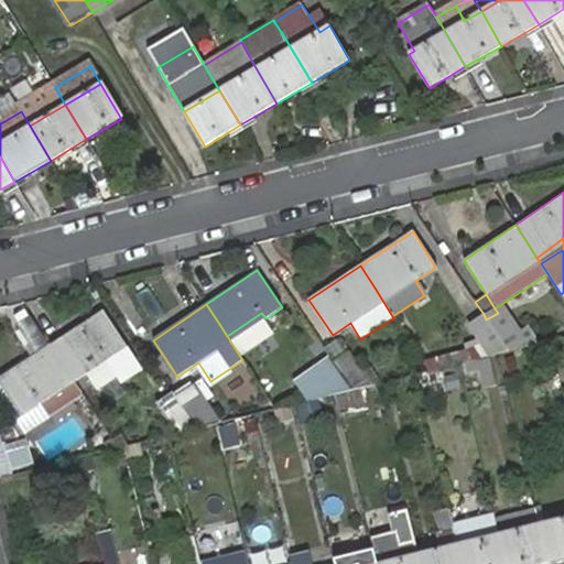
[(72,342),(55,353),(62,364),(75,382),(126,348),(101,311),(67,334),(72,342)]
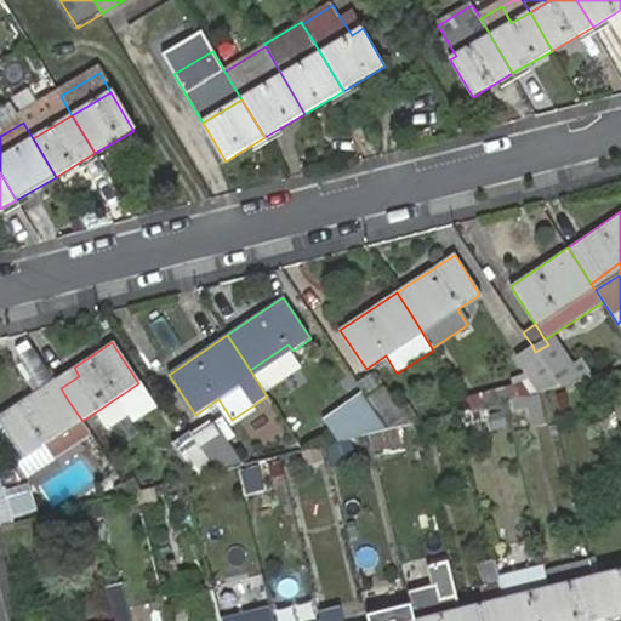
[(559,387),(620,371),(620,363),(590,371),(582,359),(568,368),(550,342),(548,345),(535,352),(548,370),(559,387)]
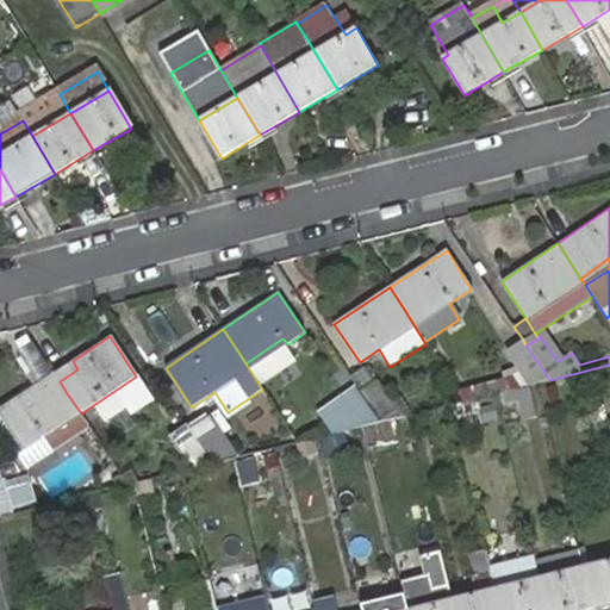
[(282,338),(246,363),(250,371),(288,344),(282,338)]
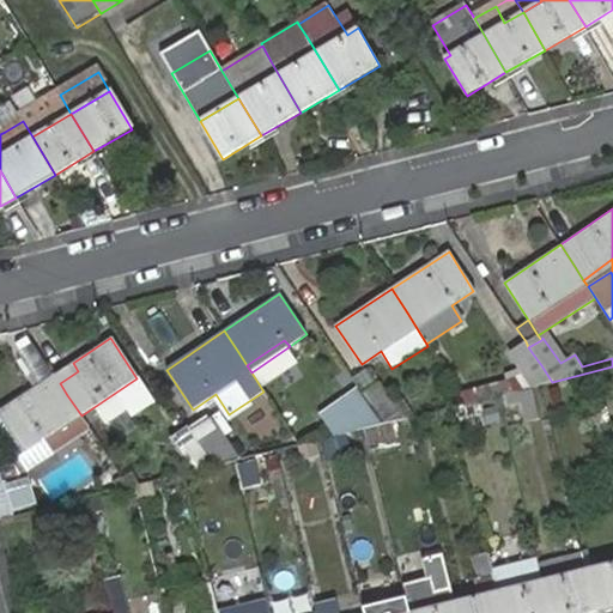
[(534,387),(541,386),(552,382),(541,365),(528,347),(526,341),(511,352),(534,387)]
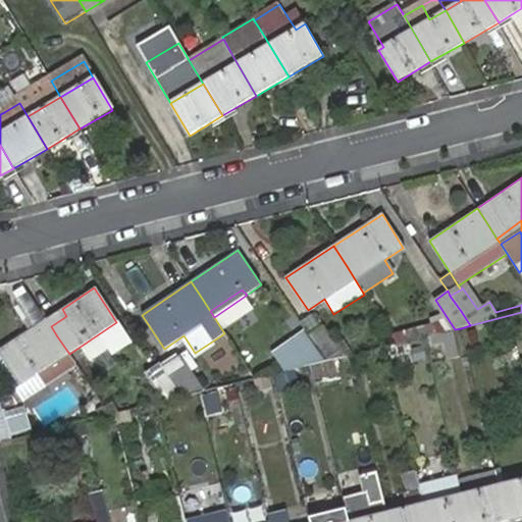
[(62,309),(47,319),(51,326),(66,316),(62,309)]
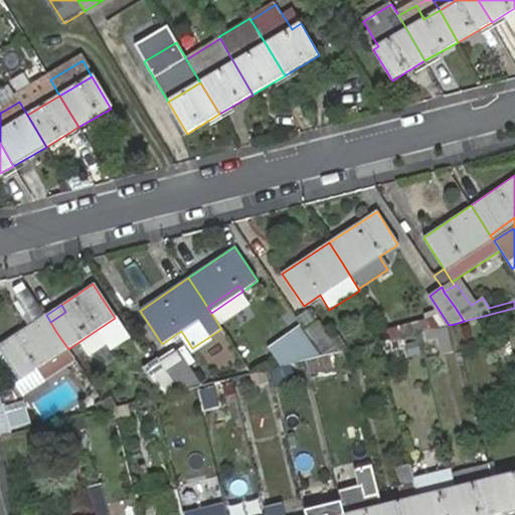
[(304,306),(293,313),(302,326),(305,331),(316,324),(304,306)]
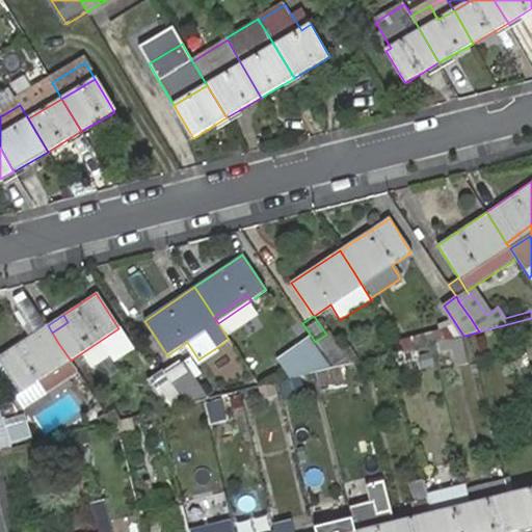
[(52,333),(48,325),(31,336),(36,343),(52,333)]
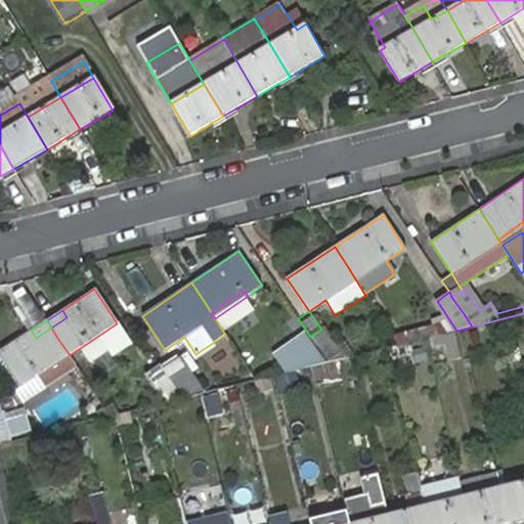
[(319,351),(328,363),(346,358),(325,326),(321,330),(310,337),(319,351)]
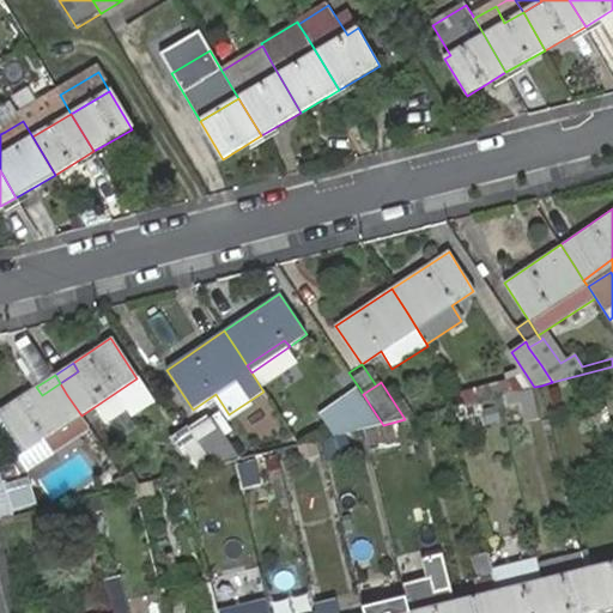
[(67,395),(60,383),(42,395),(36,387),(0,411),(0,414),(24,453),(44,439),(82,416),(67,395)]
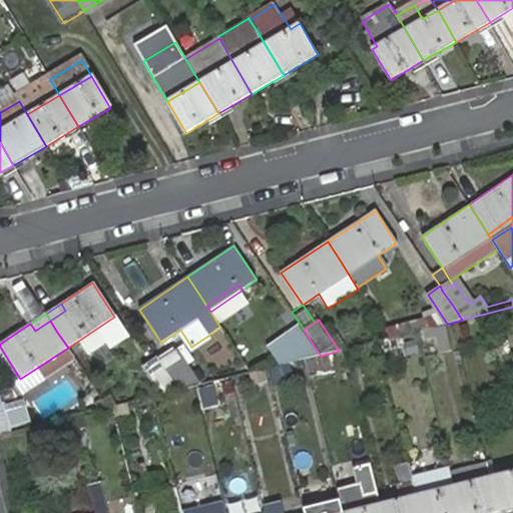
[(303,360),(305,359),(321,356),(313,344),(304,330),(301,325),(287,335),(303,360)]
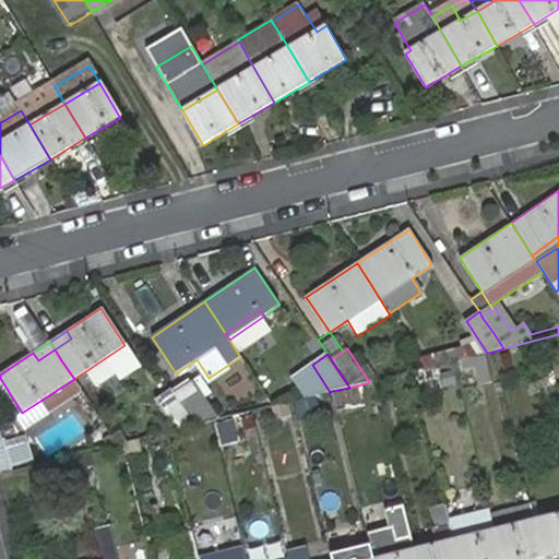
[(473,360),(478,384),(491,381),(486,357),(473,360)]
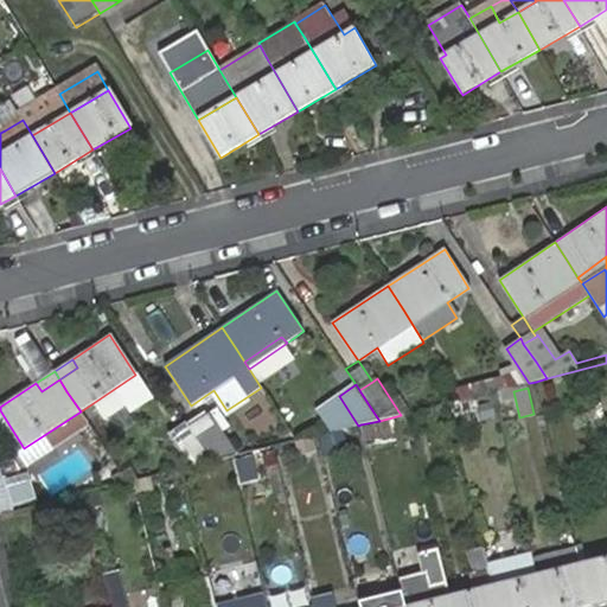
[(216,409),(208,415),(234,454),(244,452),(216,409)]
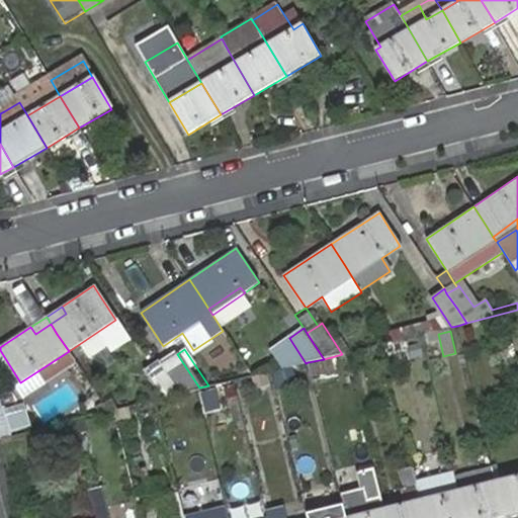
[(75,361),(69,351),(37,371),(45,380),(75,361)]
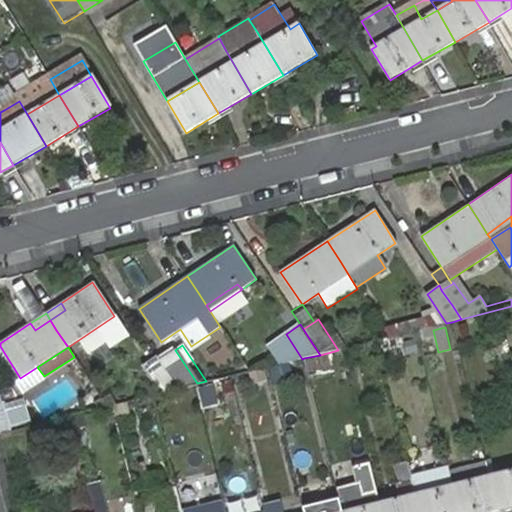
[(175,350),(159,360),(168,373),(177,389),(186,386),(197,383),(175,350)]
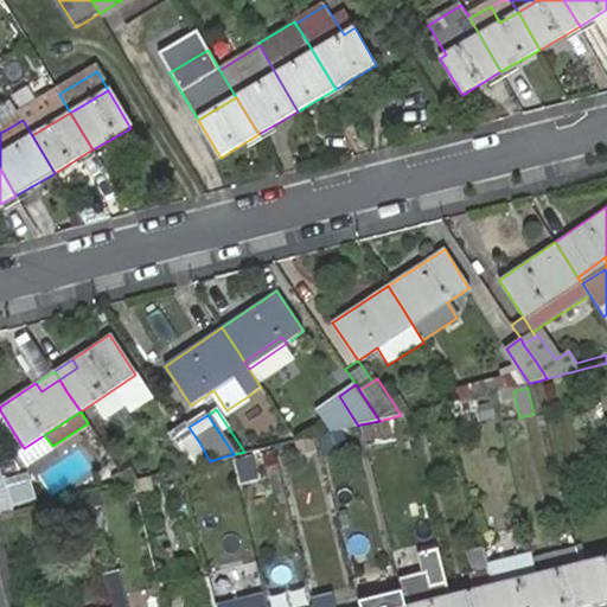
[(189,427),(186,423),(168,434),(189,467),(210,461),(199,442),(189,427)]
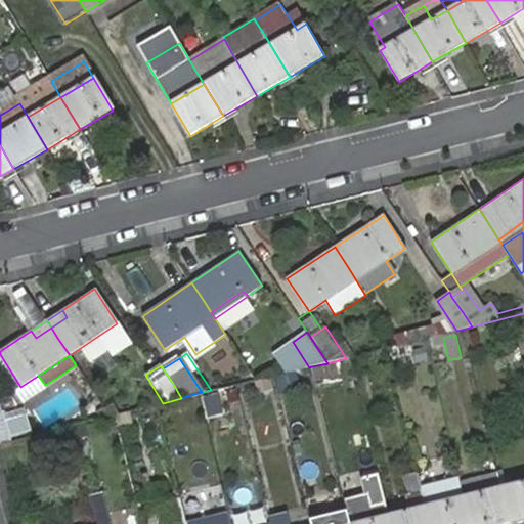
[(24,413),(5,419),(9,436),(29,431),(24,413)]
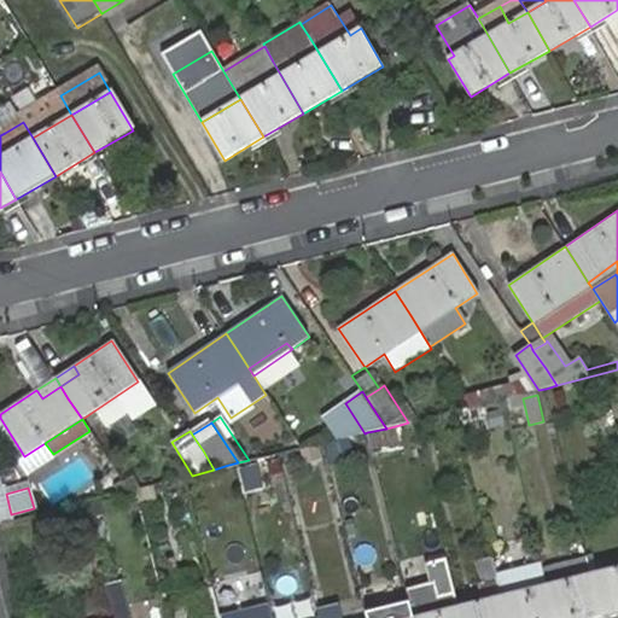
[(507,617),(554,617),(552,606),(547,586),(517,593),(507,554),(493,558),(499,581),(503,596),(507,614),(507,617)]
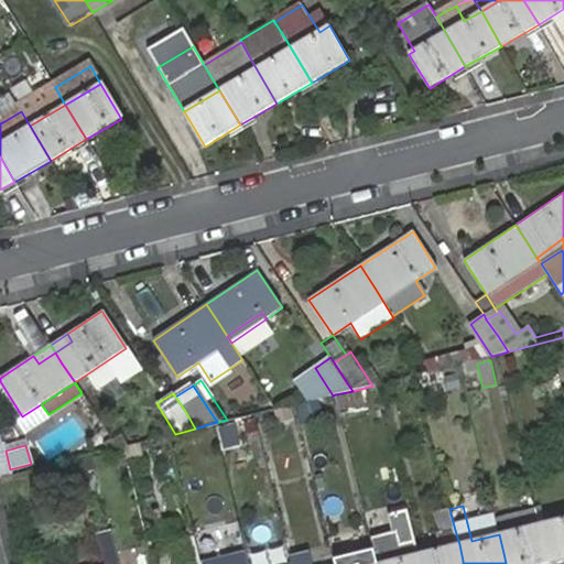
[(442,533),(455,530),(449,509),(437,512),(442,533)]
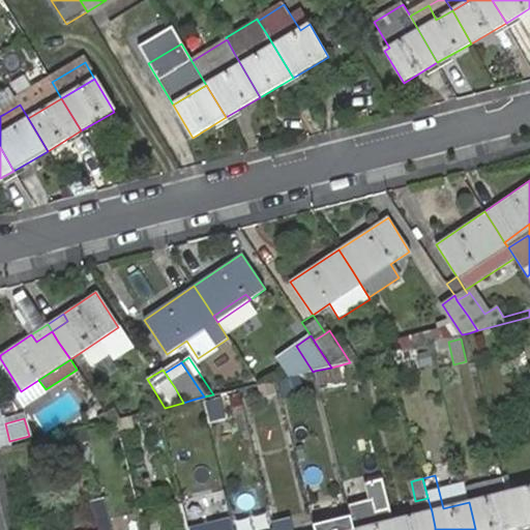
[(364,483),(372,511),(387,508),(379,480),(364,483)]
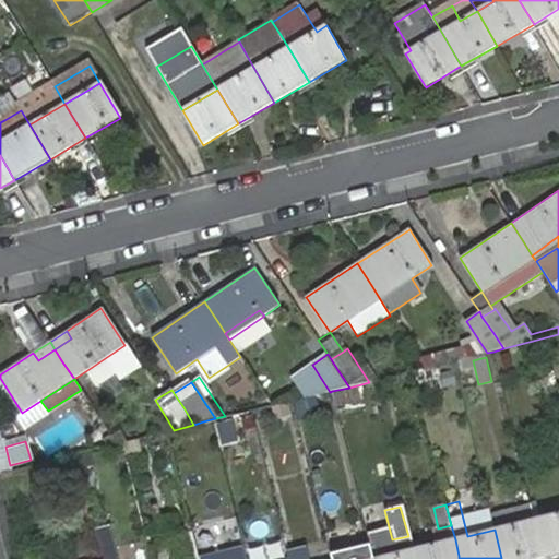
[(501,558),(539,558),(544,558),(539,538),(535,519),(532,507),(491,515),(495,530),(499,548),(501,558)]
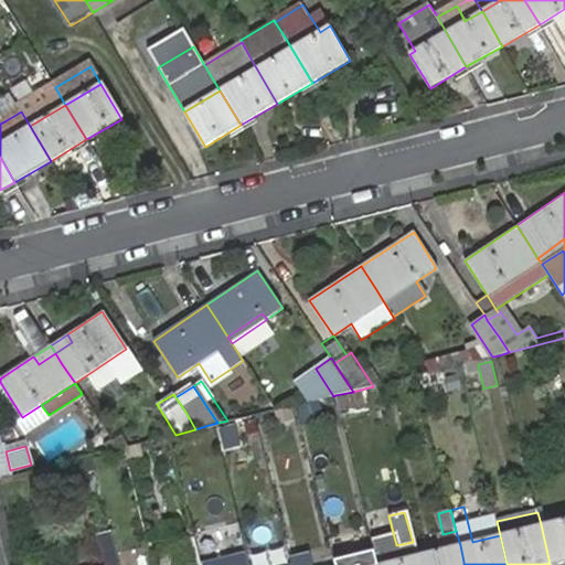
[(550,564),(564,560),(564,518),(541,524),(545,544),(550,564)]
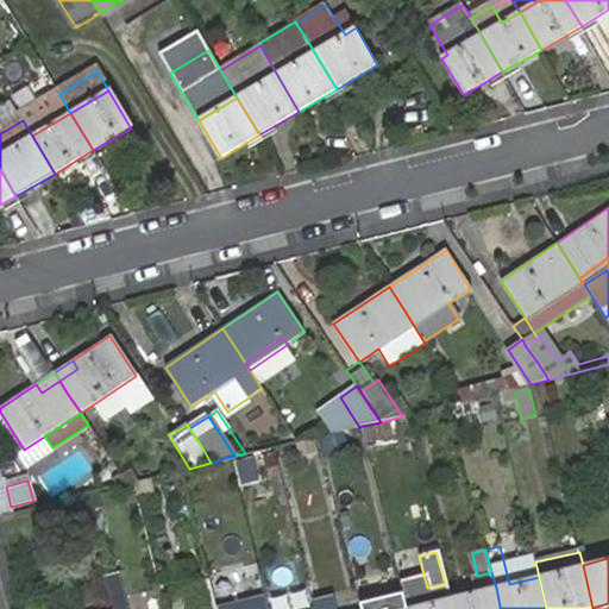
[(481,590),(496,588),(491,572),(477,576),(481,590)]
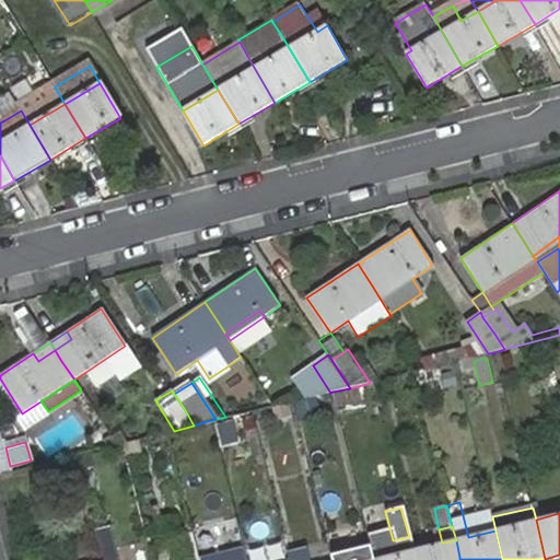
[(116,552),(109,527),(96,532),(103,556),(116,552)]
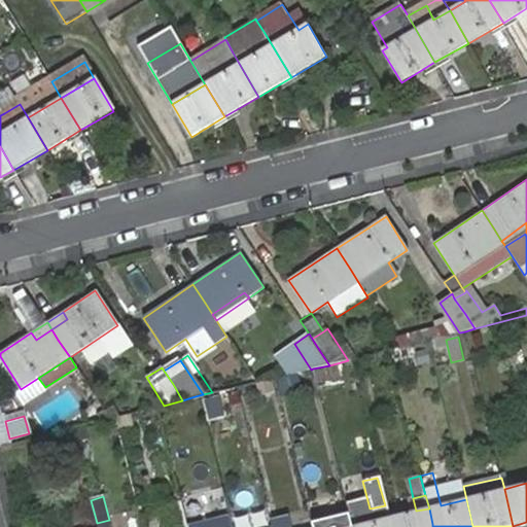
[(270,506),(274,526),(287,526),(282,503),(270,506)]
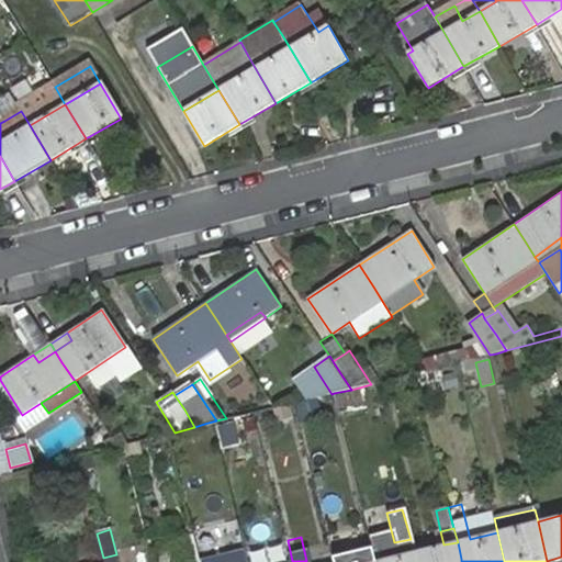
[(461,561),(461,559),(458,542),(444,544),(416,552),(418,561),(461,561)]
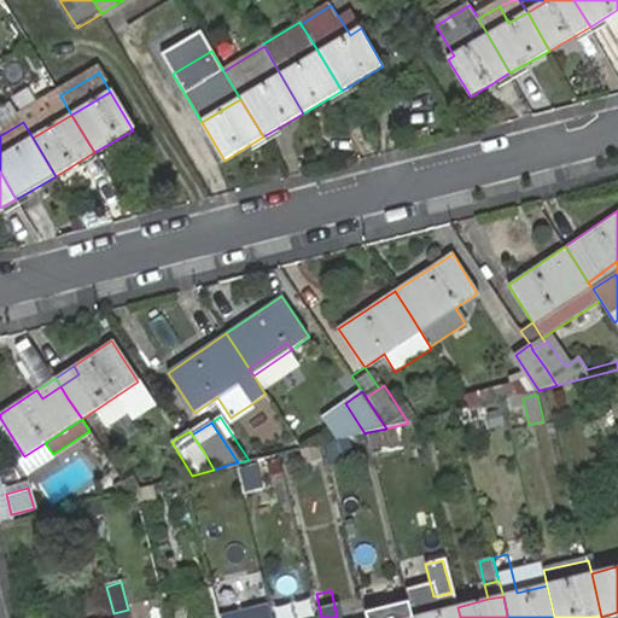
[(460,617),(458,607),(431,613),(427,599),(410,604),(414,617),(460,617)]
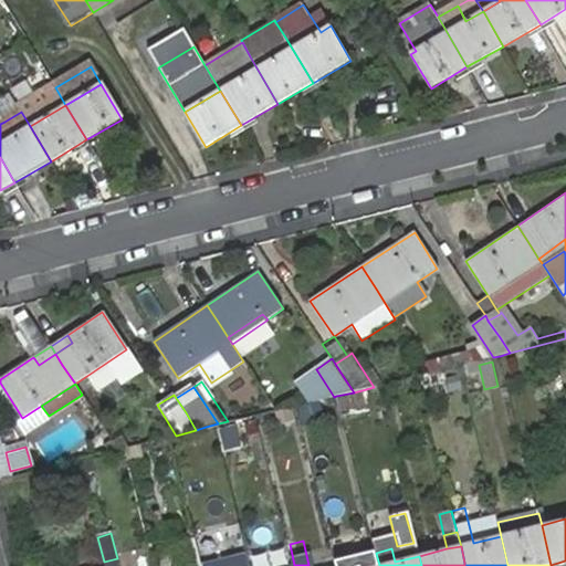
[(379,565),(376,553),(362,555),(364,565),(379,565)]
